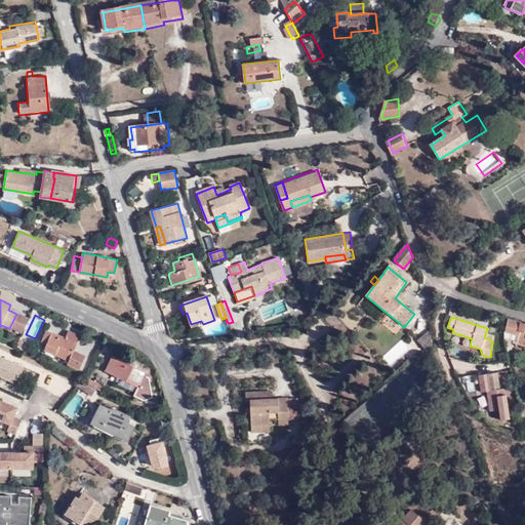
[(524,325),(508,321),(505,329),(506,338),(524,344),(524,325)]
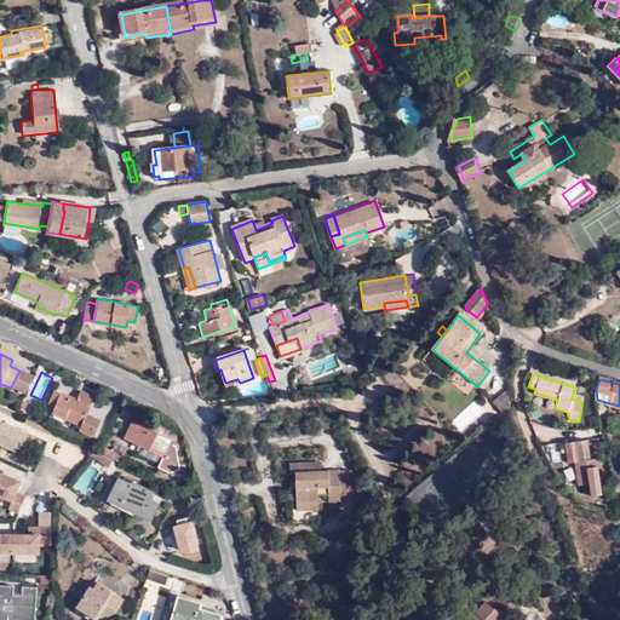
[(497,401),(509,390),(501,382),(491,392),(497,401)]
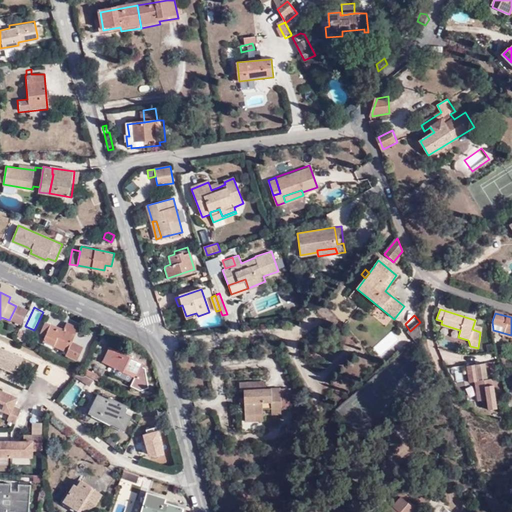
[(76,328),(64,323),(62,329),(44,321),(38,333),(43,335),(41,340),(66,351),(64,355),(75,360),(81,348),(70,343),(76,328)]
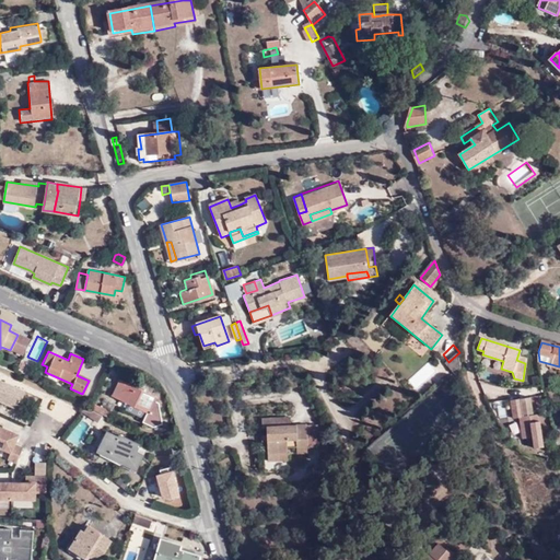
[(453,373),(462,366),(459,352),(448,362),(445,364),(453,373)]
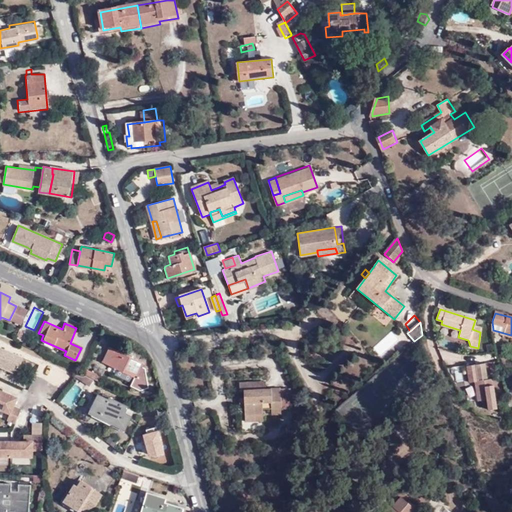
[(422,337),(422,335),(414,341),(415,343),(422,337)]
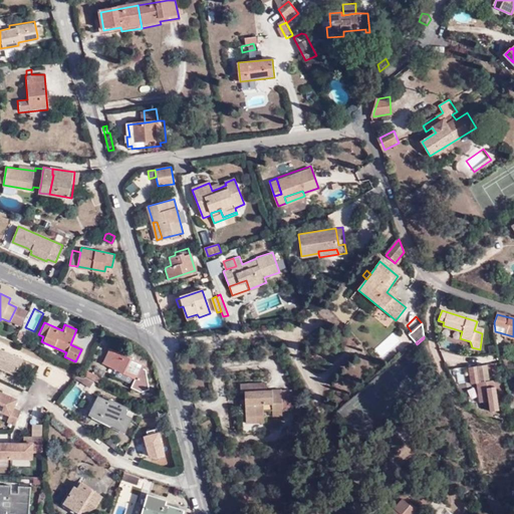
[(389,350),(397,359),(410,347),(402,338),(389,350)]
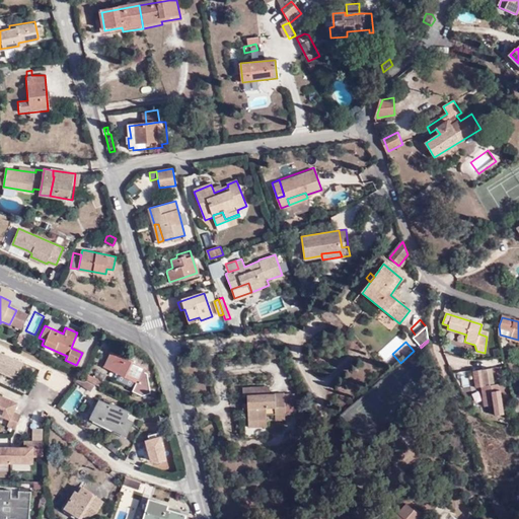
[(272,347),(265,349),(270,360),(275,358),(272,347)]
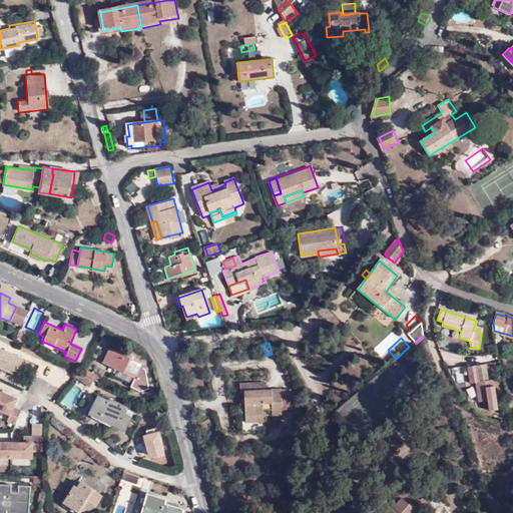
[(409,347),(396,359),(397,361),(410,349),(409,347)]
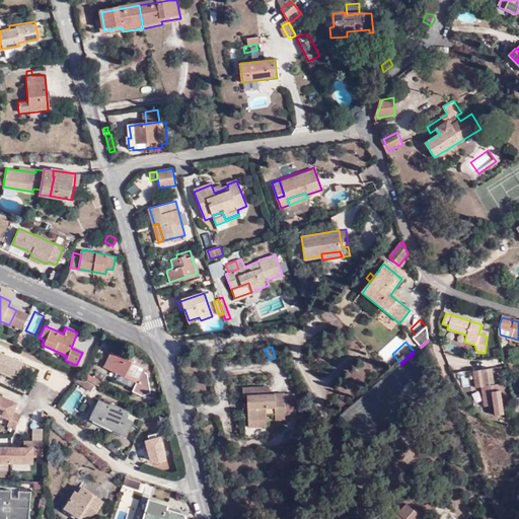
[(143,368),(109,352),(102,367),(118,374),(116,379),(133,387),(131,390),(140,395),(149,392),(146,373),(142,371),(143,368)]
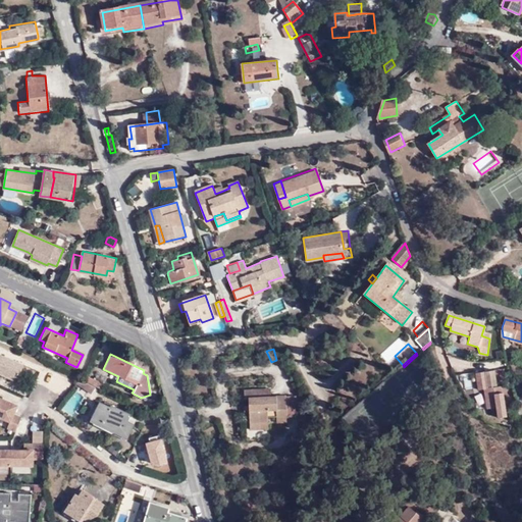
[(498,386),(494,370),(479,372),(481,389),(487,388),(490,408),(500,407),(501,417),(510,416),(505,385),(498,386)]
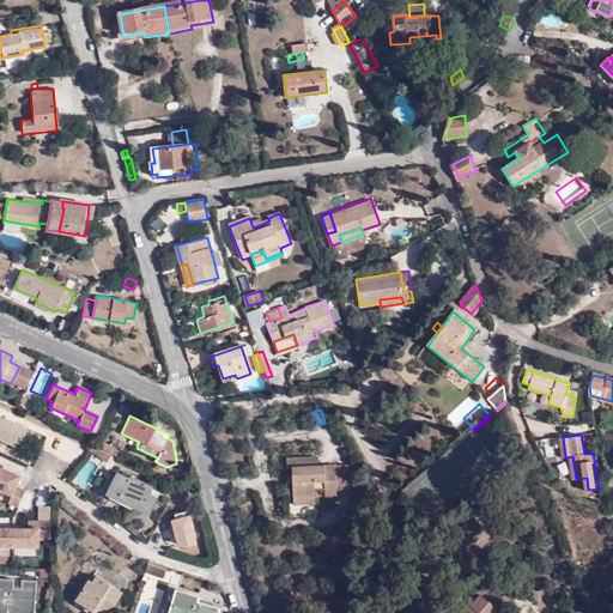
[(98,444),(92,450),(107,462),(113,456),(98,444)]
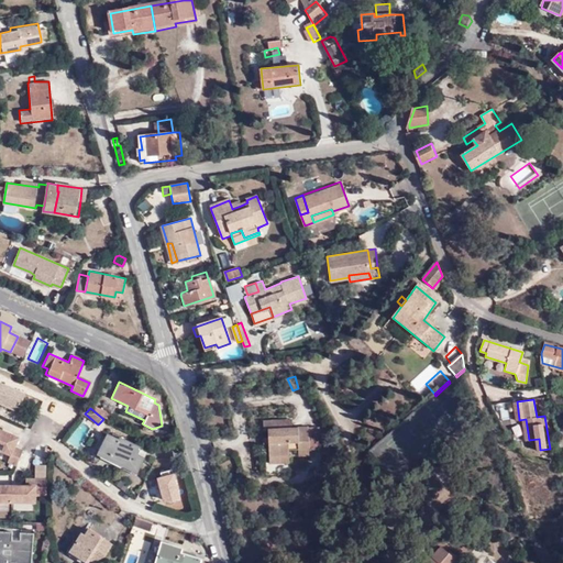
[(98,415),(107,419),(110,412),(101,408),(98,415)]
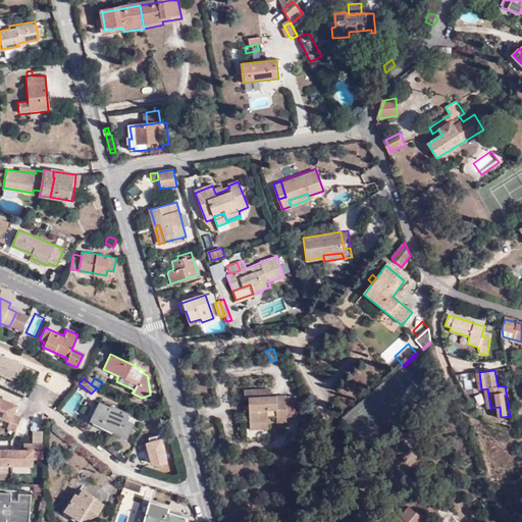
[(299,416),(299,415),(289,397),(286,397),(286,396),(258,397),(258,389),(245,389),(245,400),(249,399),(250,407),(250,408),(253,408),(253,411),(250,412),(250,413),(251,424),(269,423),(269,417),(278,417),(288,417),(299,416)]
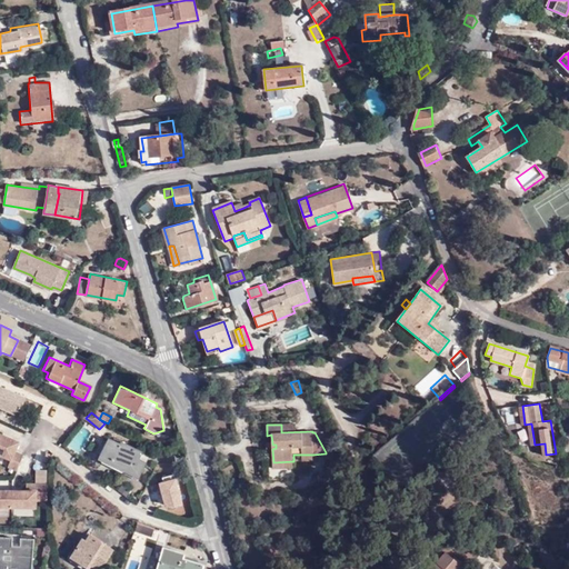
[(315,432),(326,452),(325,431),(315,432)]
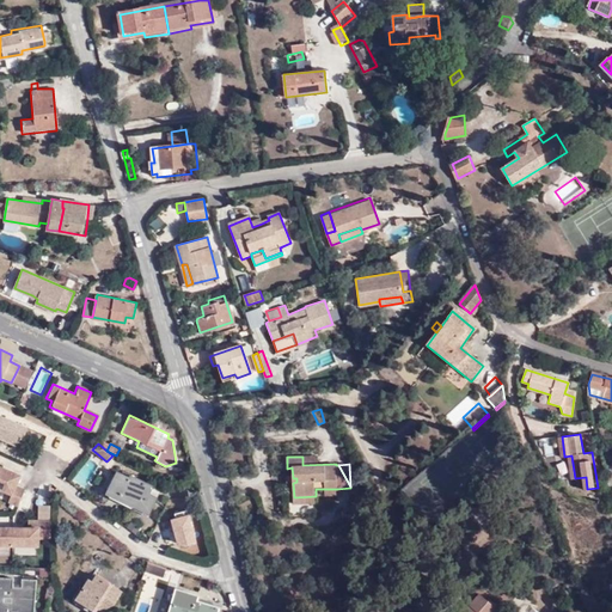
[(10,503),(19,507),(26,490),(17,487),(22,476),(2,467),(0,473),(0,489),(13,495),(10,503)]
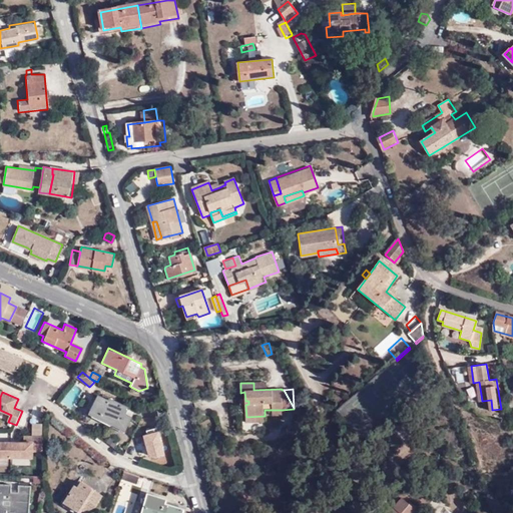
[(124,412),(127,405),(108,396),(106,400),(95,395),(89,408),(111,419),(110,422),(124,429),(131,415),(124,412)]
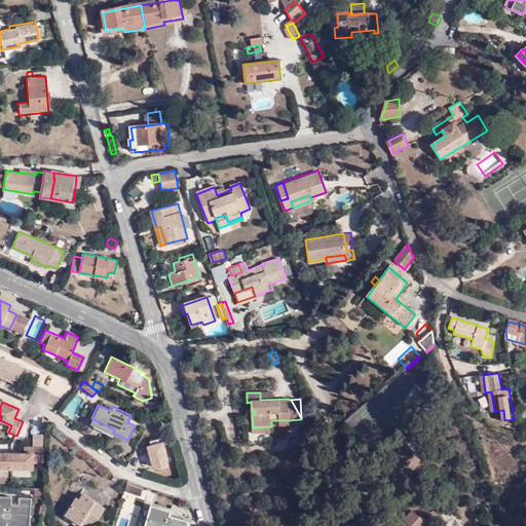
[(138,419),(130,415),(127,422),(135,425),(138,419)]
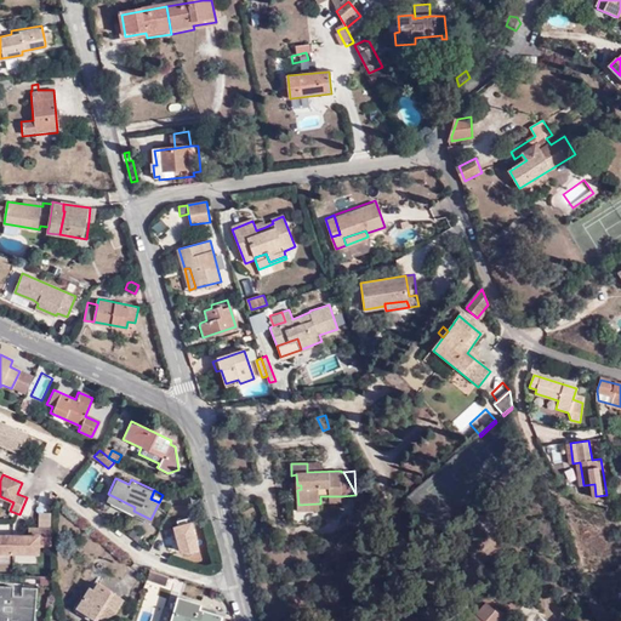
[(135,507),(108,494),(107,497),(134,511),(135,507)]
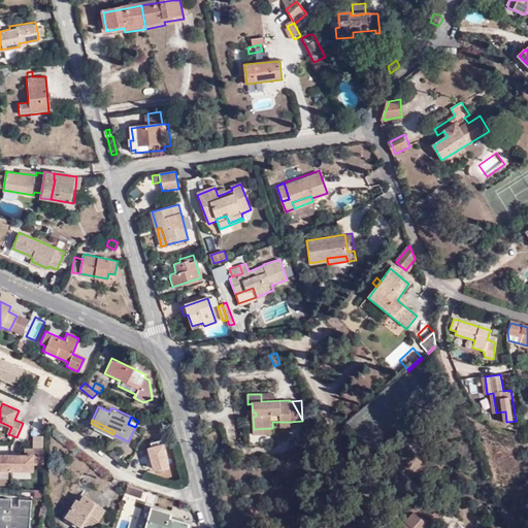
[(43,448),(43,435),(34,435),(34,448),(43,448)]
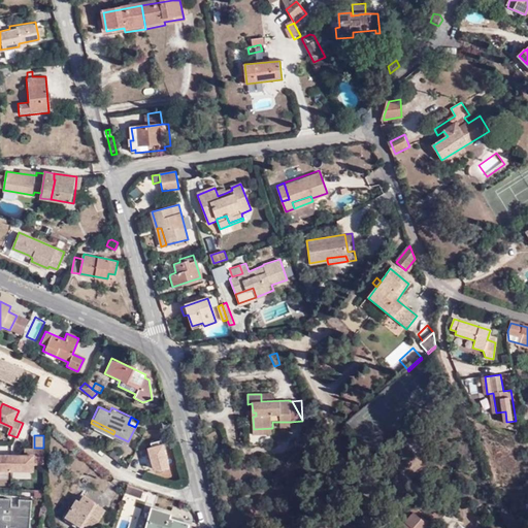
[(13,456),(12,471),(34,471),(34,465),(45,465),(45,450),(34,450),(34,456),(34,461),(30,461),(30,456),(13,456)]
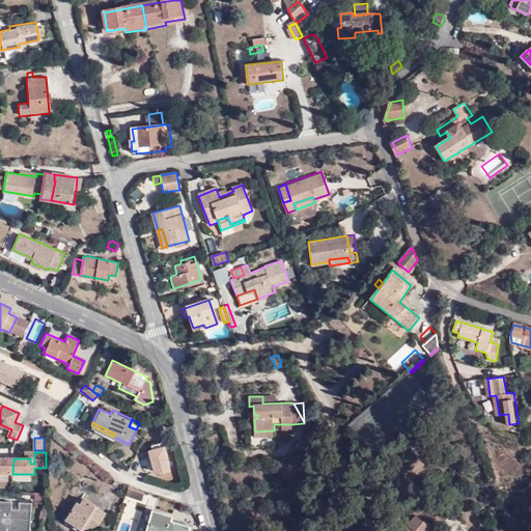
[(0,474),(12,474),(14,458),(0,457),(0,474)]
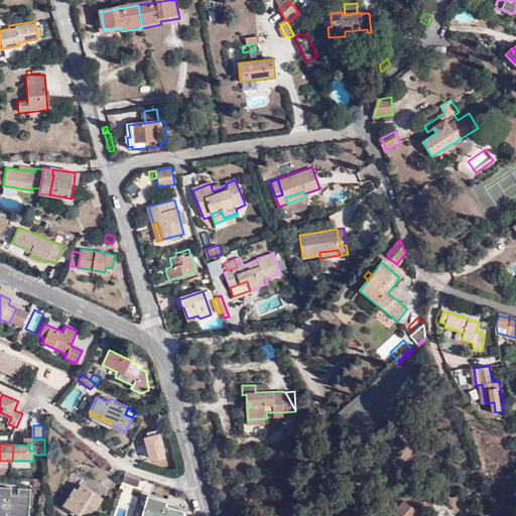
[(142,481),(127,475),(125,482),(140,488),(142,481)]
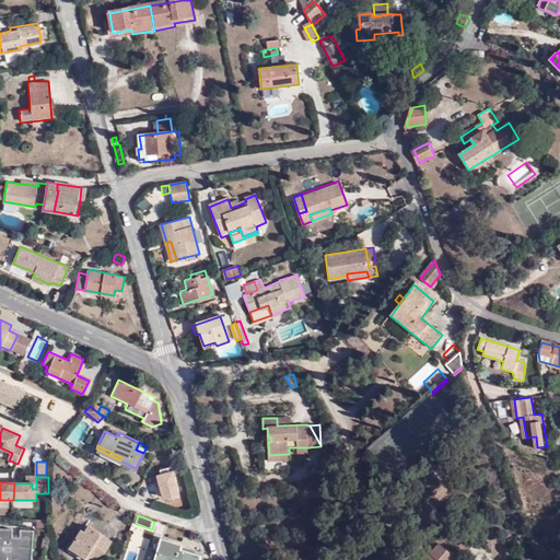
[(101,559),(113,543),(91,526),(84,536),(80,533),(70,548),(85,559),(89,557),(93,559),(101,559)]
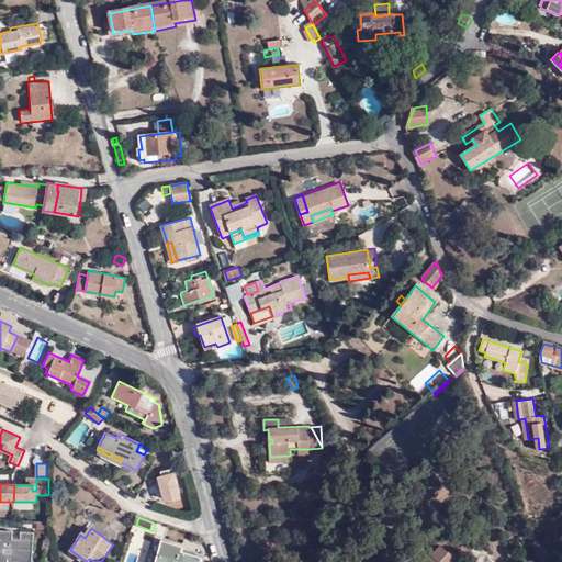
[(29,561),(32,534),(20,532),(20,541),(10,540),(10,532),(0,530),(0,561),(7,561),(8,561),(14,561),(13,561),(29,561)]
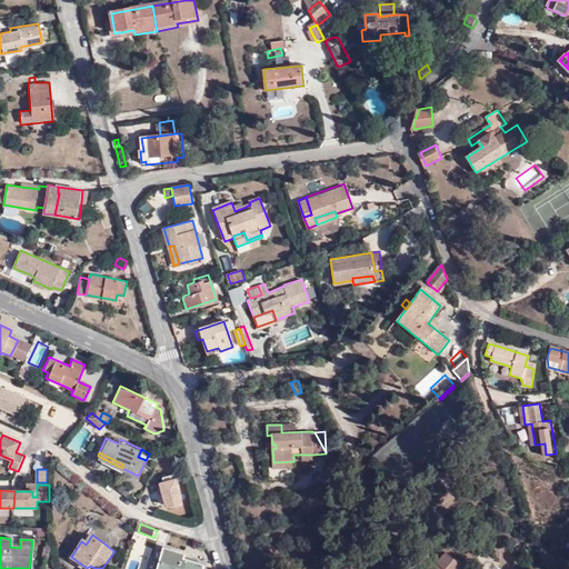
[(162,546),(155,568),(200,568),(202,562),(180,556),(182,551),(162,546)]
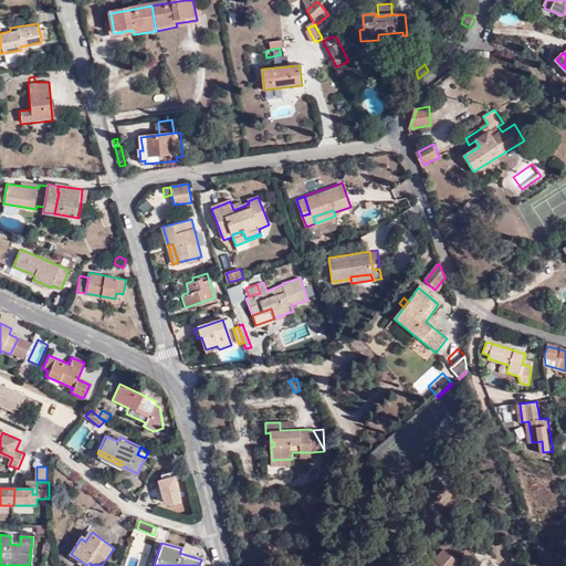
[(126,565),(142,565),(146,555),(132,551),(126,565)]
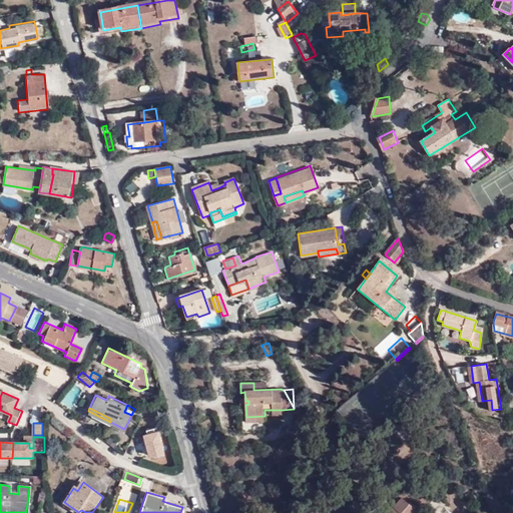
[(418,512),(403,499),(394,509),(393,508),(388,512),(418,512)]
